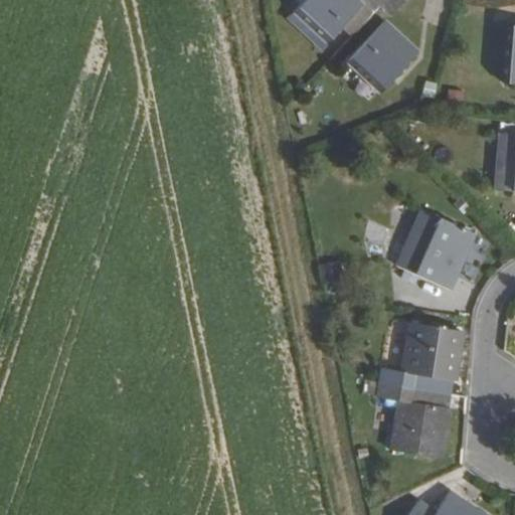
[(326,43),(362,4),(357,0),(305,0),(294,13),(326,43)]
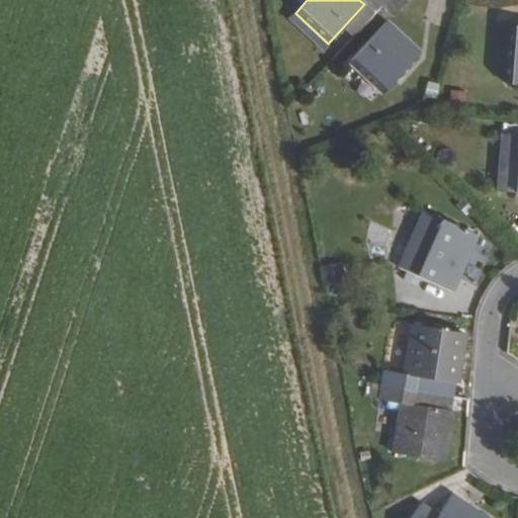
[(394,16),(408,0),(386,0),(382,5),(394,16)]
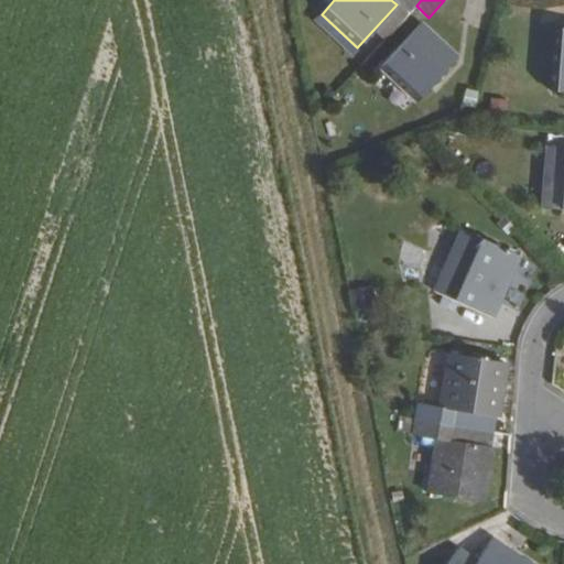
[(419,24),(378,67),(416,101),(456,58),(419,24)]
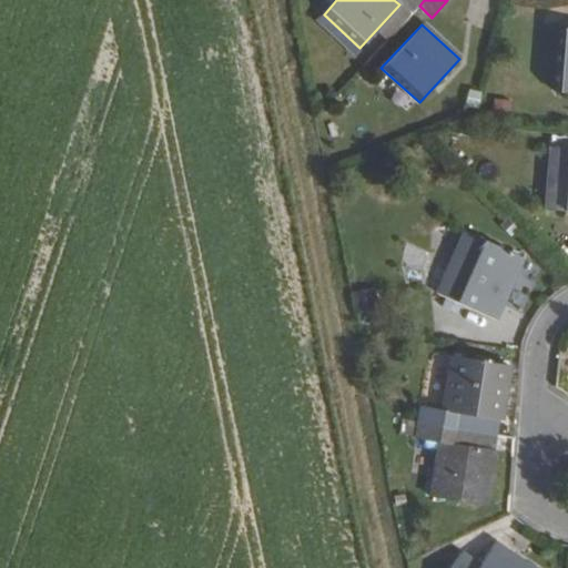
[(567,28),(560,28),(557,91),(567,91),(567,28)]
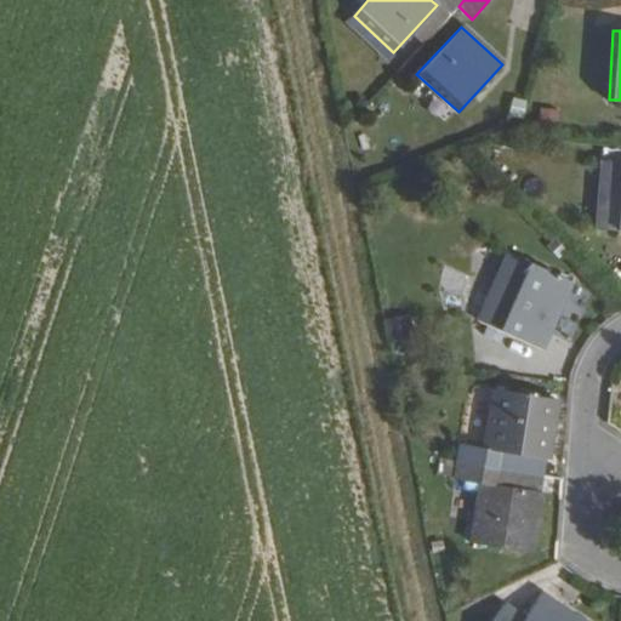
[(620,161),(605,160),(599,228),(620,229),(620,161)]
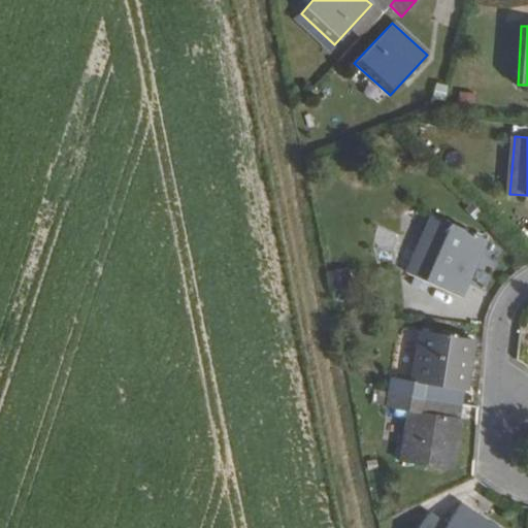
[(425,283),(419,296),(449,309),(455,295),(462,298),(487,241),(434,218),(409,275),(425,283)]
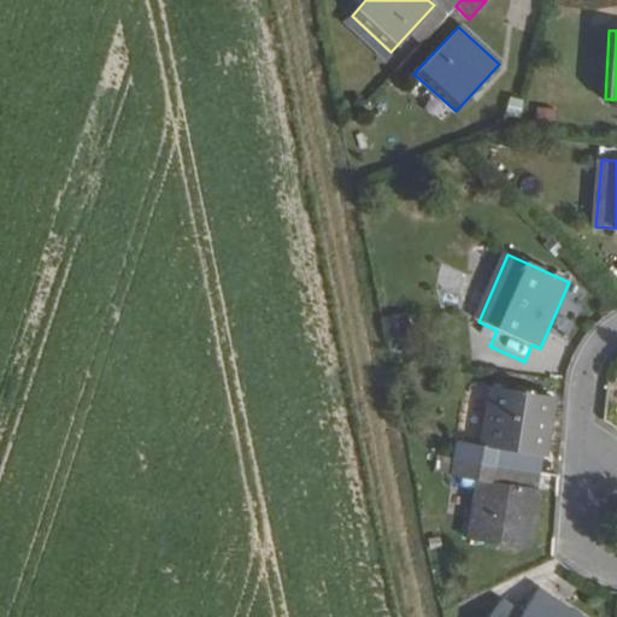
[(540,458),(550,398),(491,388),(481,447),(458,444),(454,460),(458,462),(503,469),(505,453),(540,458)]
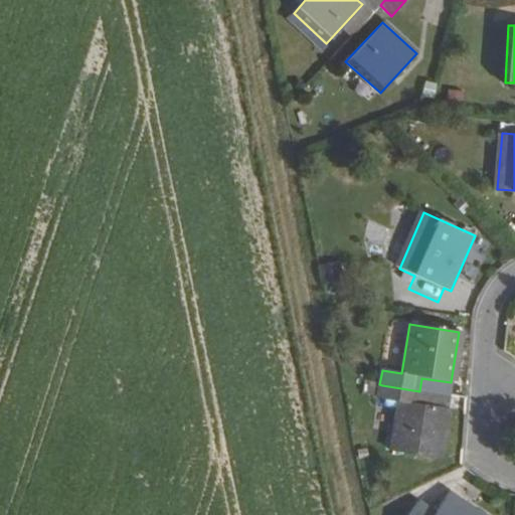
[(449,396),(451,382),(421,378),(419,391),(449,396)]
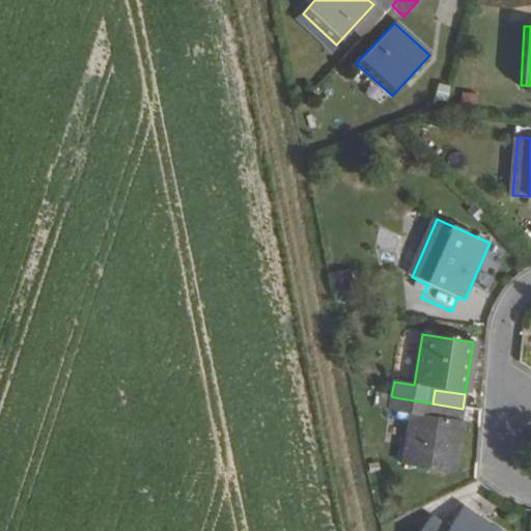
[(452,475),(460,422),(430,417),(432,403),(394,397),(391,396),(389,412),(409,416),(400,466),(452,475)]
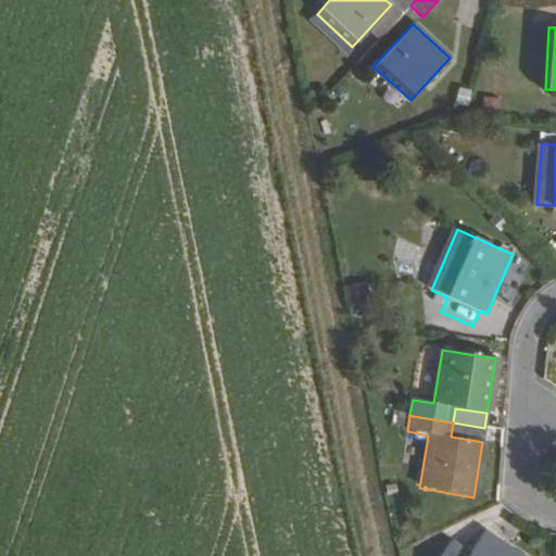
[(482,442),(484,428),(453,422),(451,437),(482,442)]
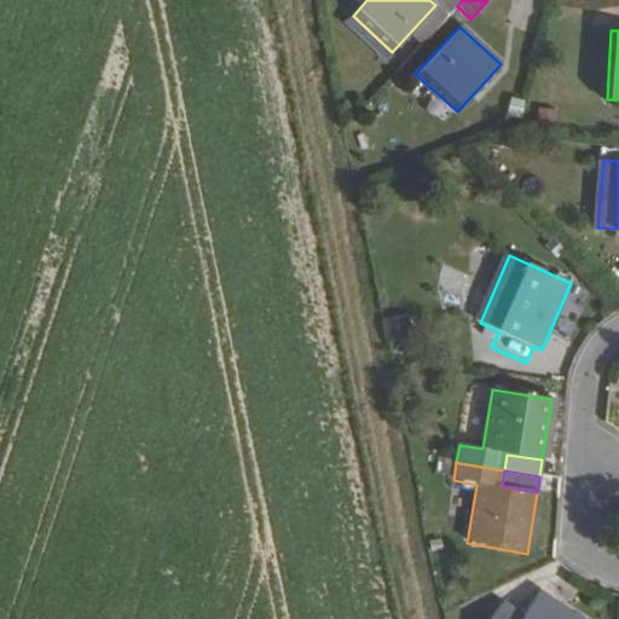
[(579,618),(542,593),(524,618),(501,605),(491,618),(579,618)]
